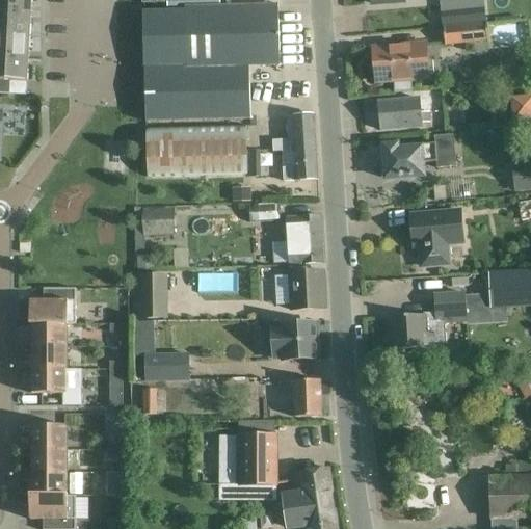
[(0,9),(30,11),(30,0),(0,0),(0,9)]
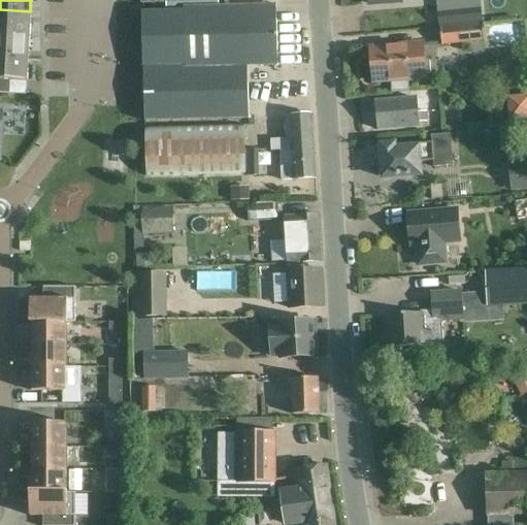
[(139,0),(164,0),(164,5),(183,5),(183,8),(140,9),(143,119),(248,117),(246,64),(276,64),(275,2),(217,3),(217,0),(139,0)]
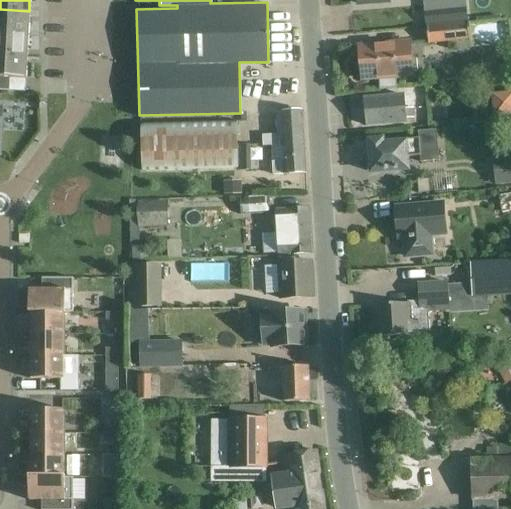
[(464,8),(423,12),(424,24),(426,24),(465,20),(464,8)]
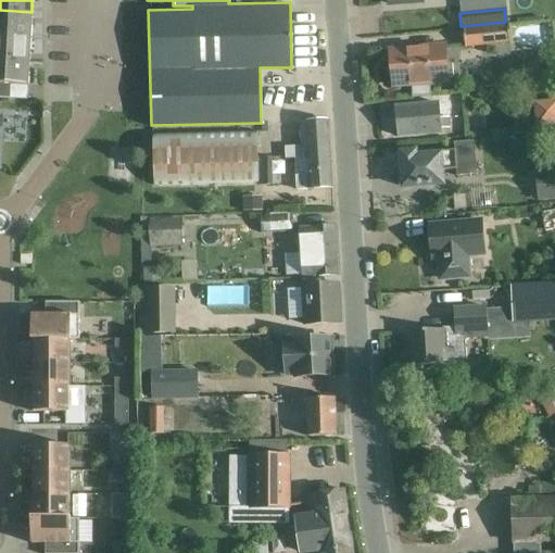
[(0,34),(30,36),(32,12),(0,10),(0,34)]
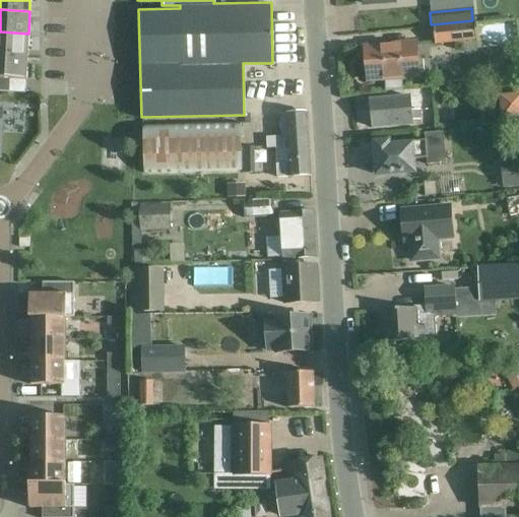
[(482,17),(482,38),(514,39),(515,19),(482,17)]
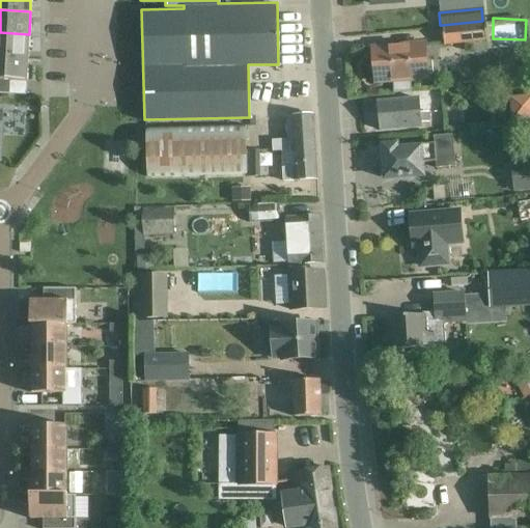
[(482,21),(442,25),(444,42),(485,37),(484,20),(482,21)]
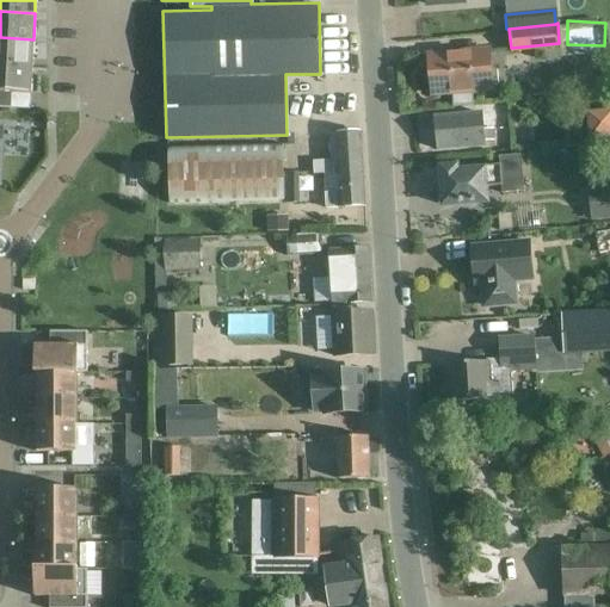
[(0,62),(32,64),(34,39),(0,37),(0,62)]
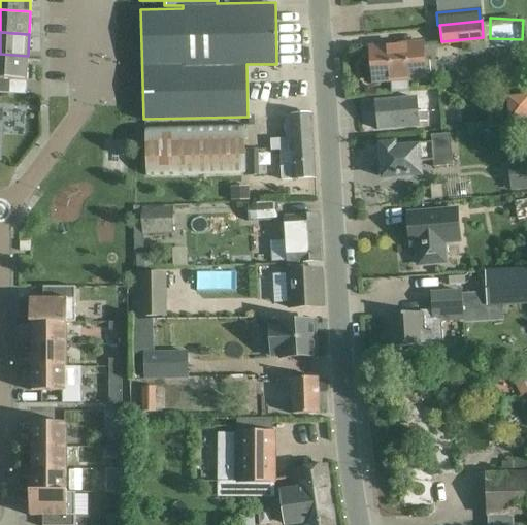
[(390,44),(369,46),(372,78),(389,76),(390,90),(408,89),(408,75),(423,74),(423,72),(427,72),(429,70),(428,59),(426,57),(422,57),(421,42),(390,44)]
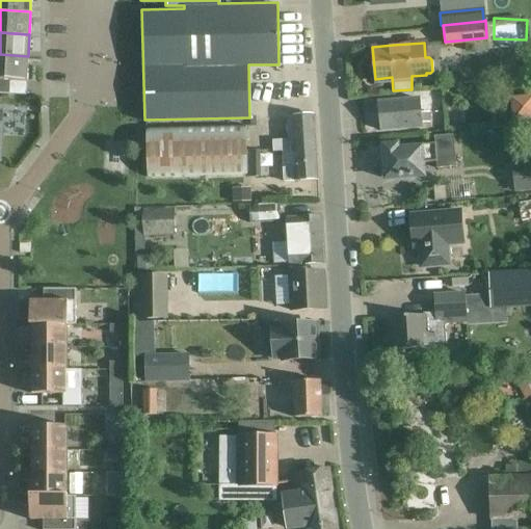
[(0,91),(9,93),(9,79),(26,80),(28,56),(0,54),(0,91)]
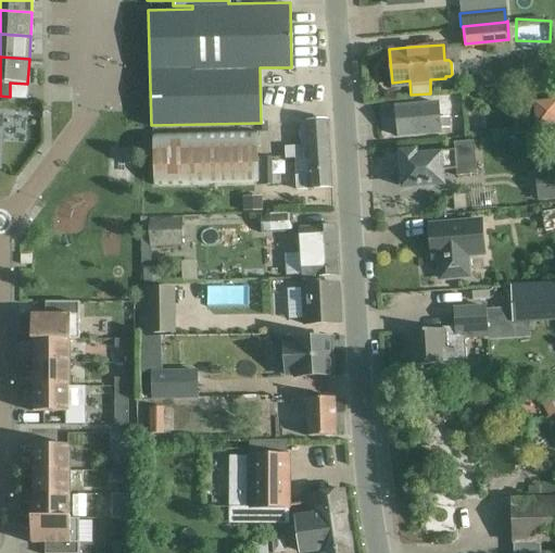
[(398,134),(418,132),(441,130),(440,126),(449,125),(449,115),(440,116),(438,101),(394,104),(398,134)]
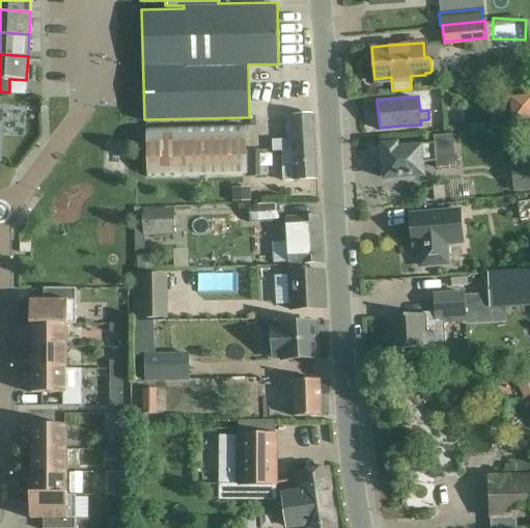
[(465,122),(465,108),(447,108),(448,123),(465,122)]
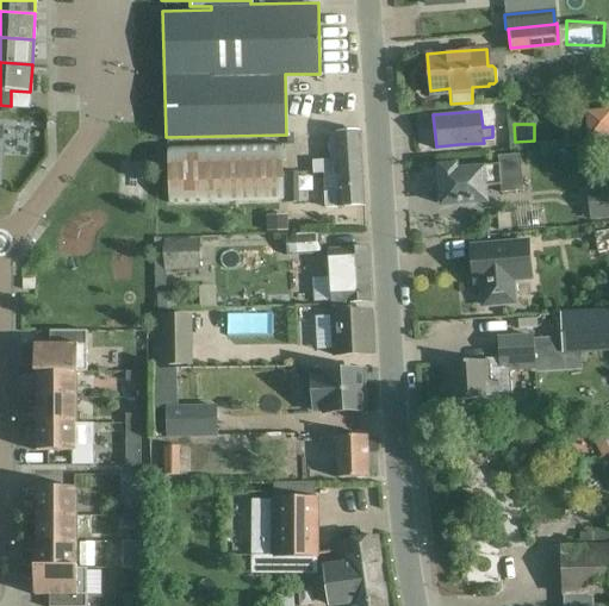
[(364,202),(359,129),(327,131),(329,156),(310,157),(310,172),(337,169),(339,191),(324,191),(324,205),(364,202)]
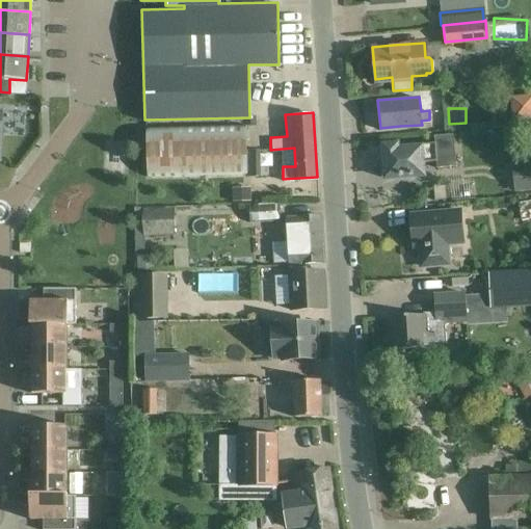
[(246,170),(245,149),(245,121),(144,123),(145,173),(246,170)]
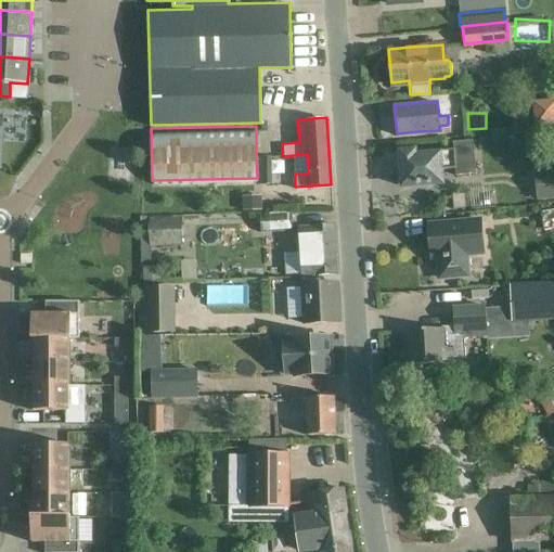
[(475,171),(472,138),(452,140),(452,148),(437,149),(437,152),(413,154),(413,150),(400,151),(401,166),(396,167),(397,182),(402,182),(402,183),(438,181),(437,167),(456,166),(458,172),(475,171)]
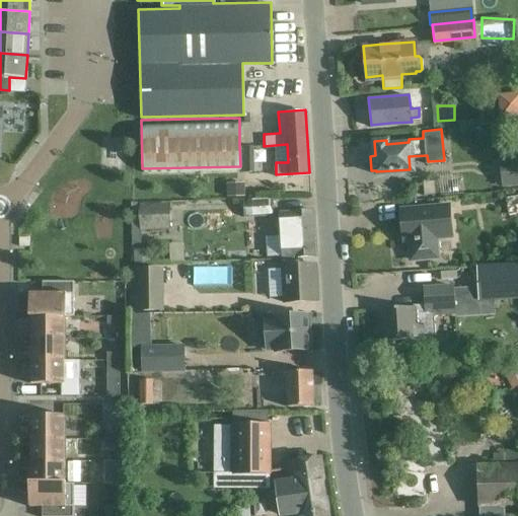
[(240,145),(241,169),(253,169),(253,144),(240,145)]
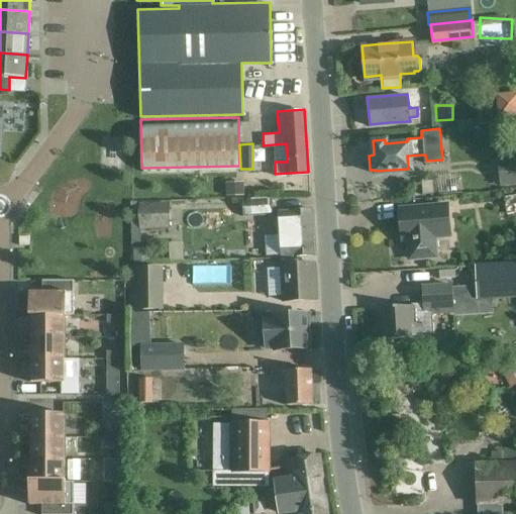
[(515,156),(497,158),(500,184),(515,182),(515,156)]
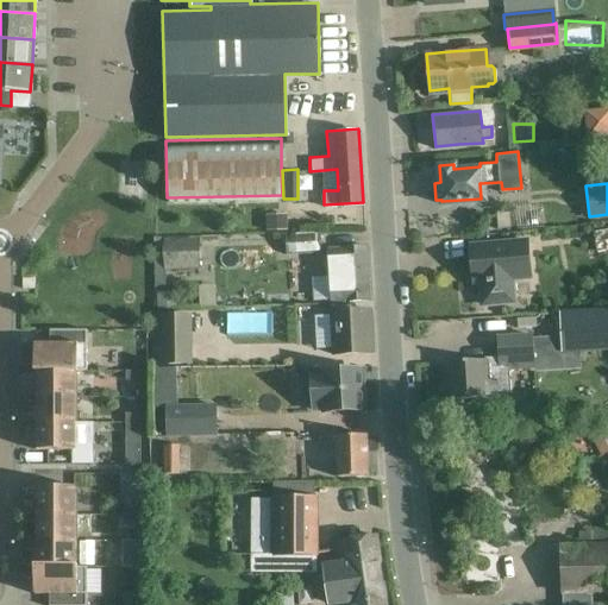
[(301,212),(282,212),(283,228),(287,228),(286,222),(304,221),(320,220),(320,210),(301,212)]
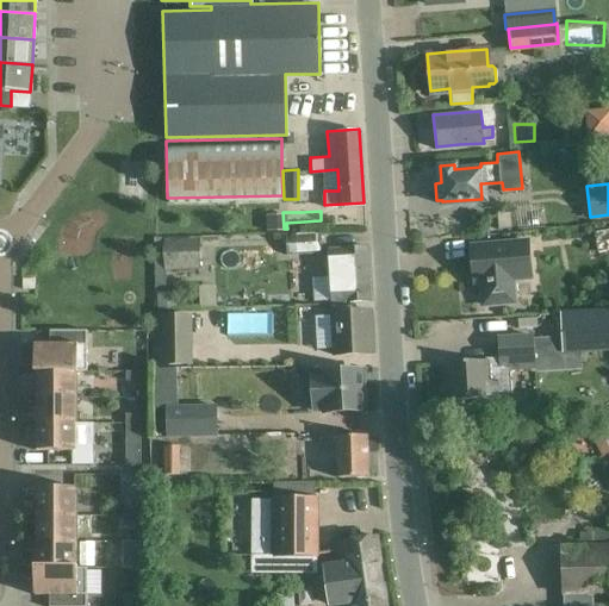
[(608,224),(594,227),(598,250),(608,248),(608,224)]
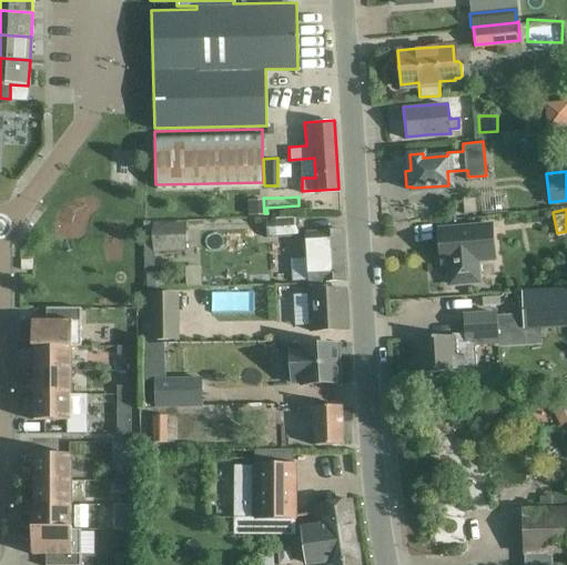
[(267,236),(297,234),(296,217),(265,219),(267,236)]
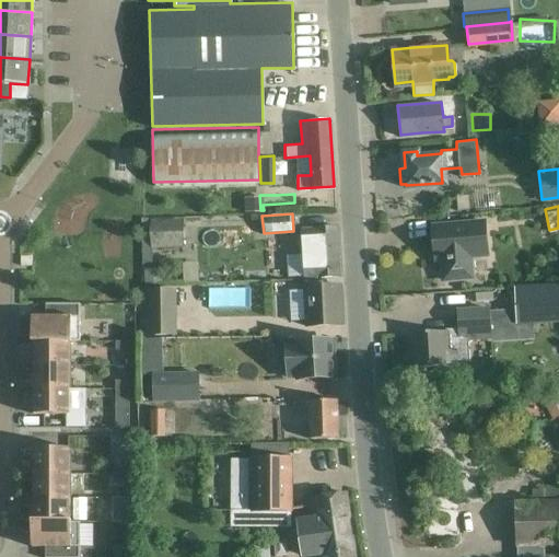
[(150,245),(182,244),(181,217),(149,218),(150,245)]
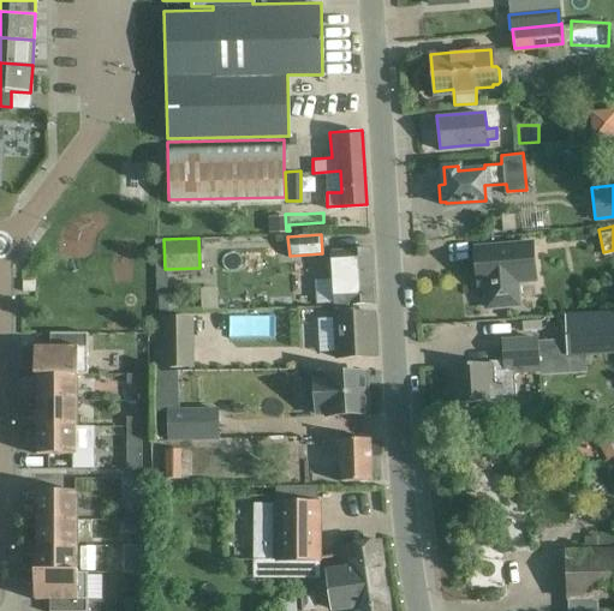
[(474,246),(476,269),(477,283),(484,282),(487,305),(518,303),(516,280),(535,277),(531,240),(474,246)]
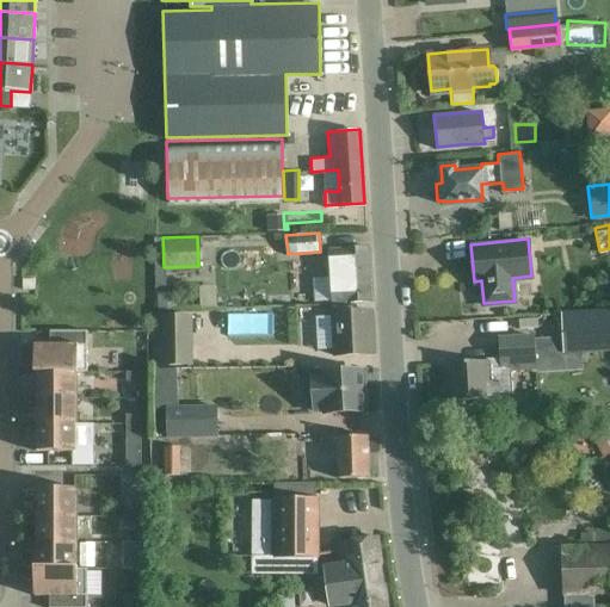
[(328,247),(331,299),(346,299),(370,298),(368,245),(344,246),(328,247)]
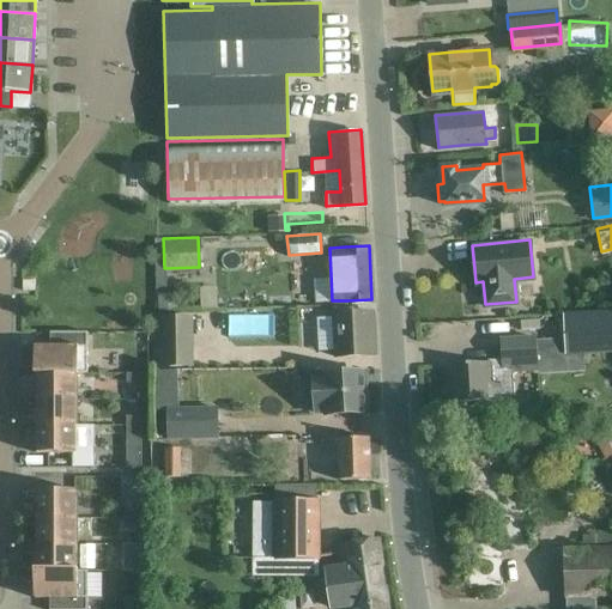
[(158,291),(157,291),(158,308),(177,306),(176,291),(158,291)]
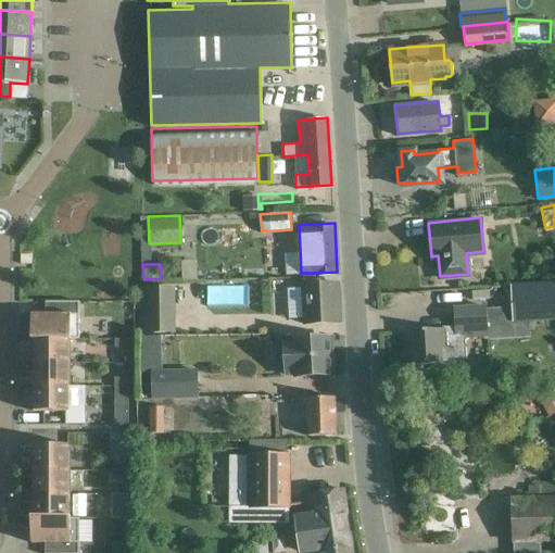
[(513,316),(554,314),(554,280),(511,284),(513,316)]
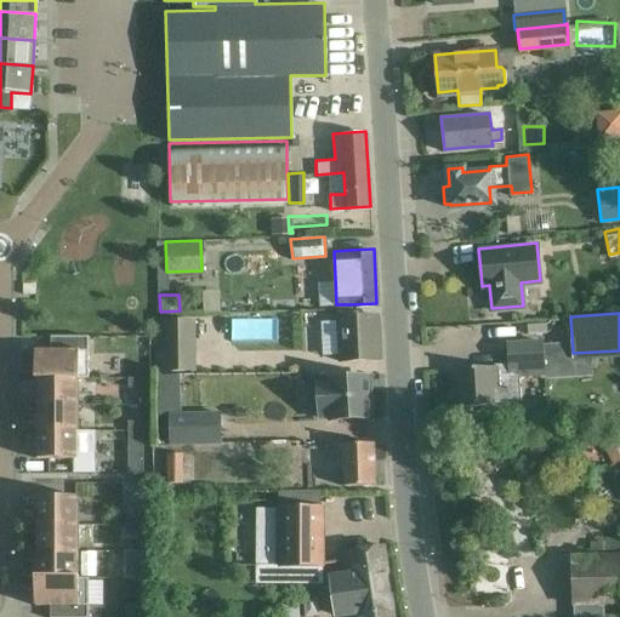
[(336,315),(339,359),(379,356),(377,314),(336,315)]
